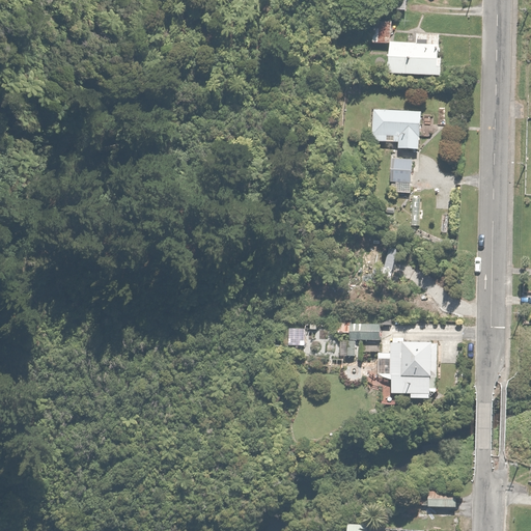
[(416,42),(391,42),(391,29),(371,29),(371,45),(388,45),(388,74),(440,74),(440,32),(416,32),(416,42)]
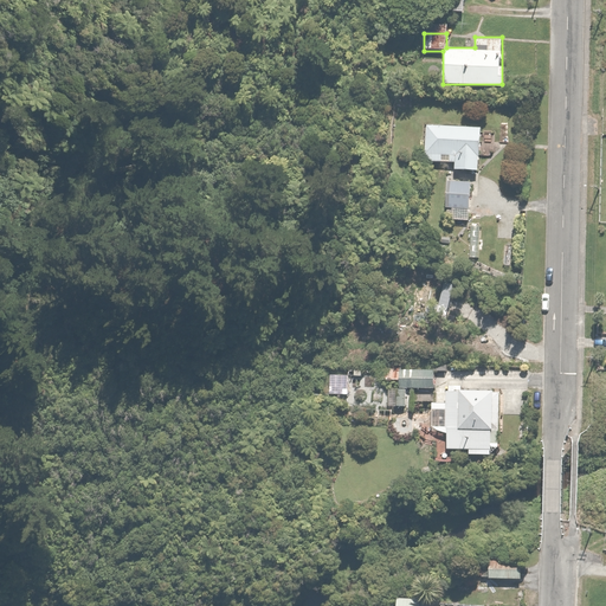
[(481,127),(426,126),(425,162),(455,163),(455,171),(478,171),(478,155),(488,155),(488,131),(481,131),(481,127)]
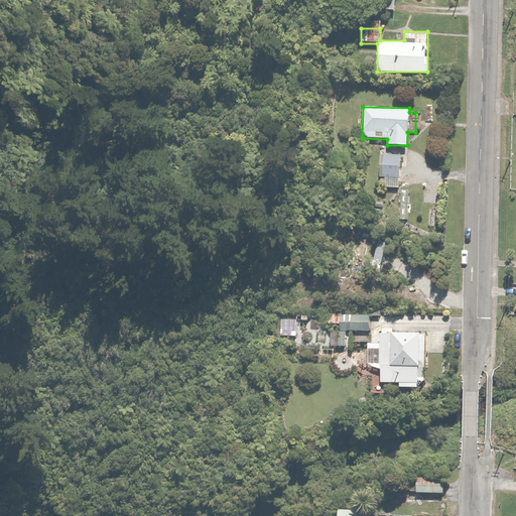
[(399,167),(402,167),(402,156),(379,157),(380,177),(385,177),(385,188),(399,188),(399,167)]
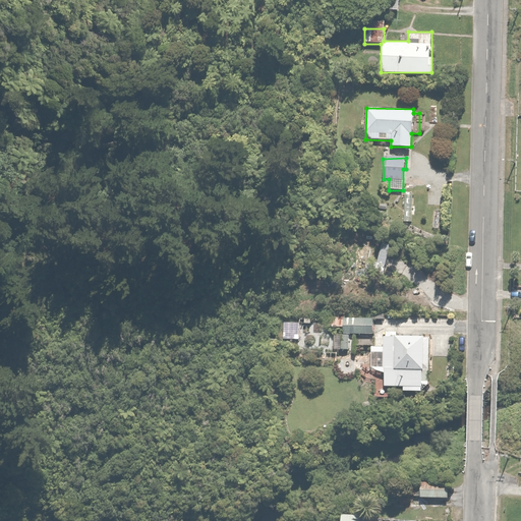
[(316,310),(305,310),(304,323),(316,323),(316,310)]
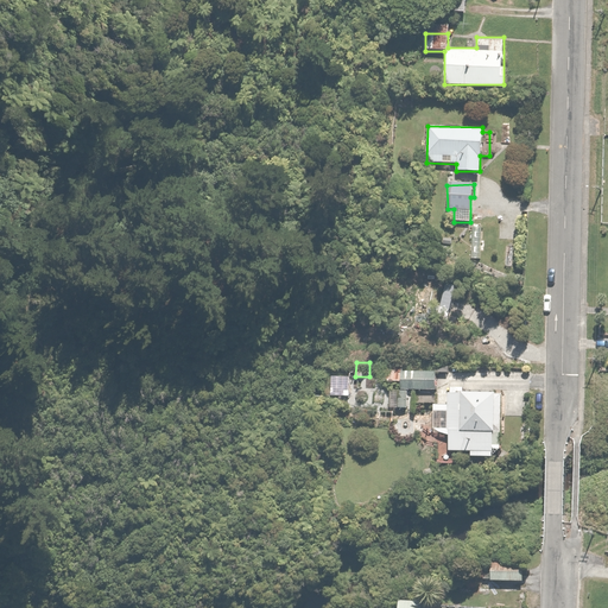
[(377,362),(377,381),(399,381),(399,363),(377,362)]
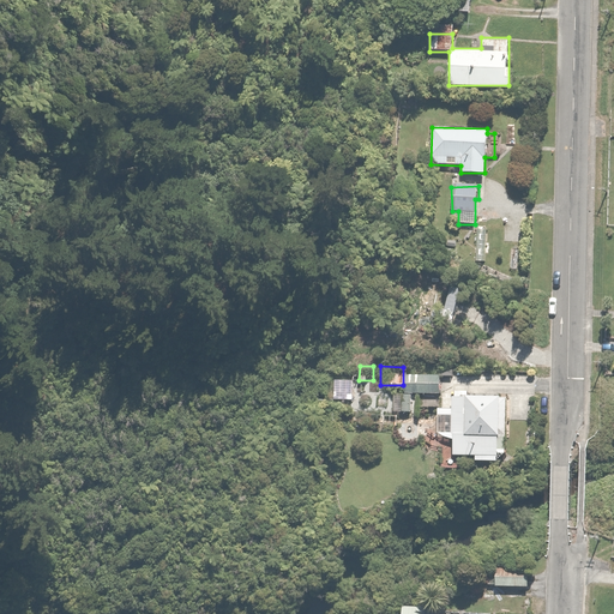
[(404,391),(437,392),(437,375),(404,374),(404,391)]
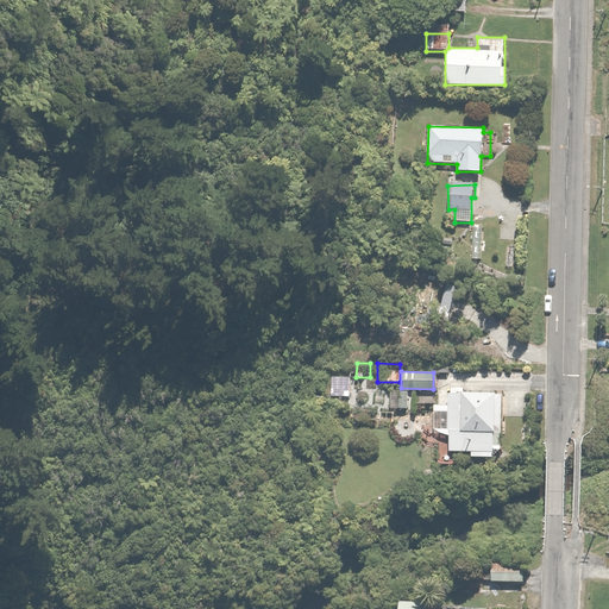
[(468,385),(449,385),(447,406),(437,405),(435,428),(447,428),(446,450),(491,451),(491,431),(496,431),(497,390),(489,390),(489,376),(468,376),(468,385)]
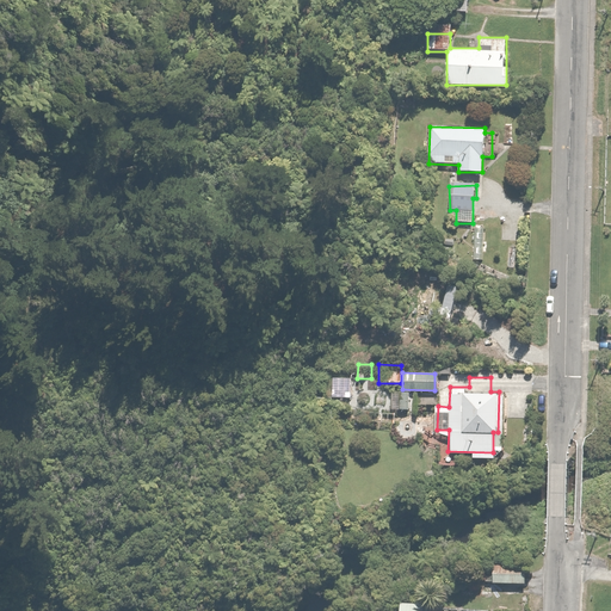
[(351,380),(333,378),(332,397),(350,399),(351,380)]
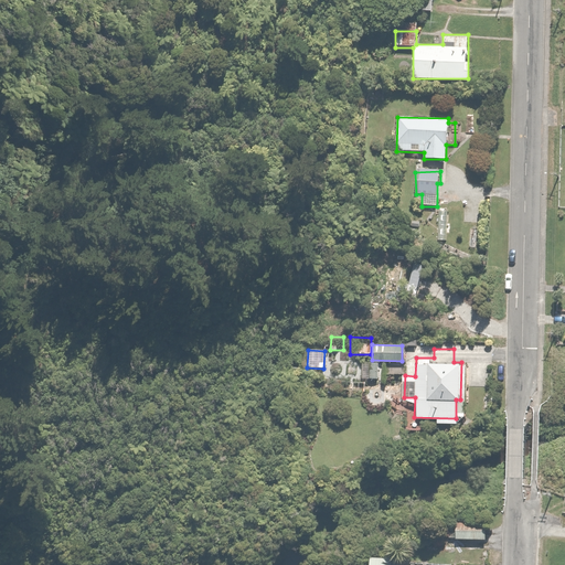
[(455,521),(454,537),(486,537),(486,521),(455,521)]
